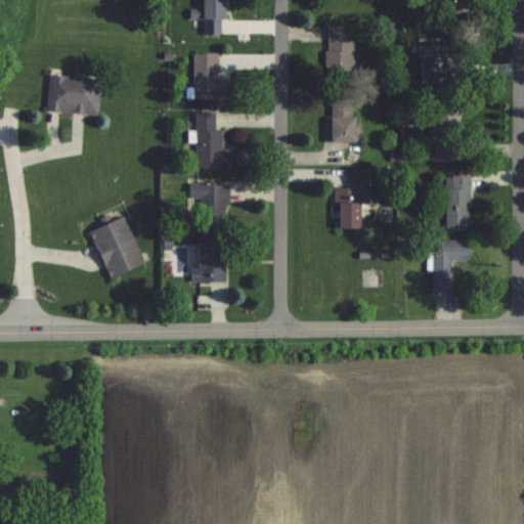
[(223,0),(203,0),(204,8),(190,8),(190,17),(205,17),(205,35),(224,35),(223,0)]
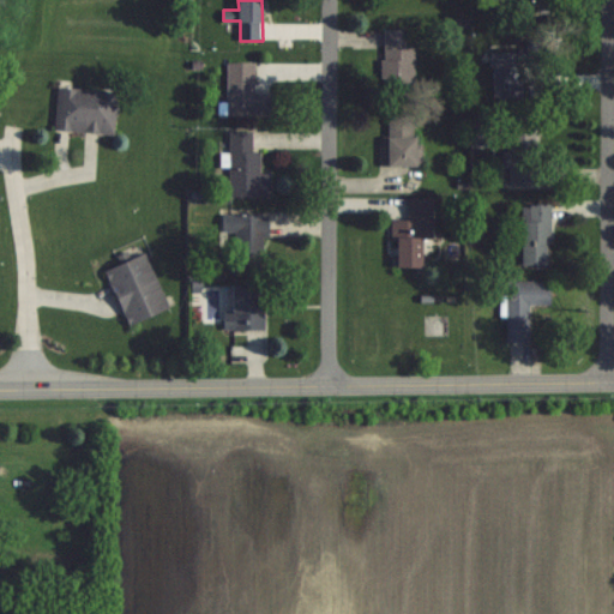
[(385,29),(385,97),(415,97),(415,29),(385,29)]
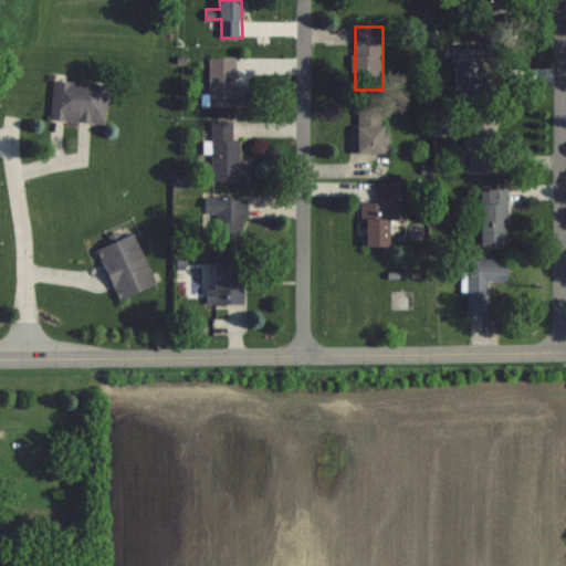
[(456,92),(485,91),(484,48),(454,49),(456,92)]
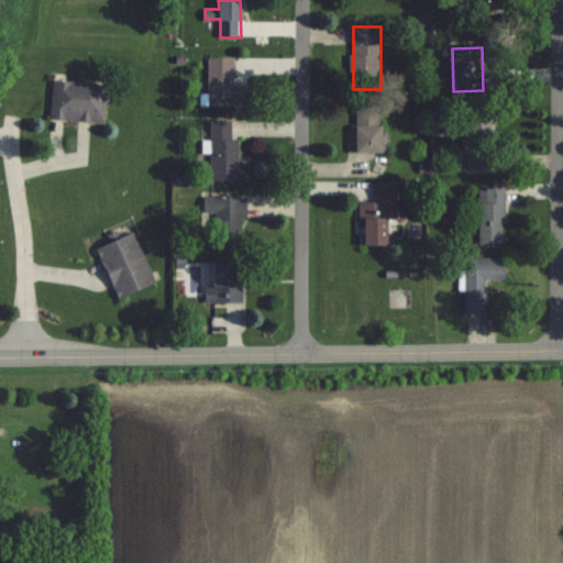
[(251,107),(251,85),(235,85),(235,57),(209,57),(209,107),(251,107)]
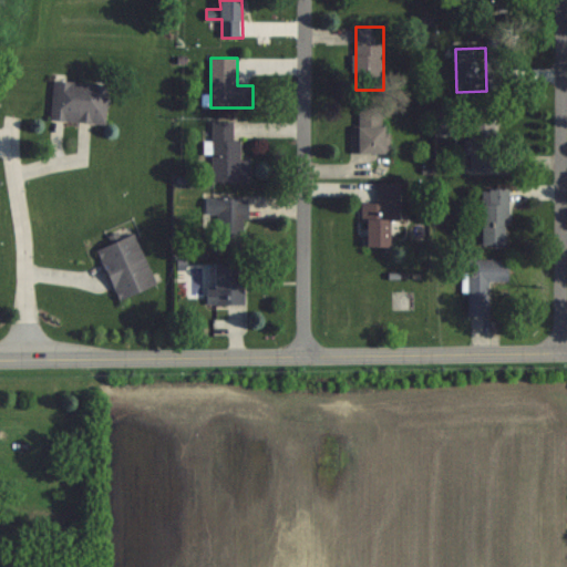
[(106,124),(110,84),(54,81),(51,121),(106,124)]
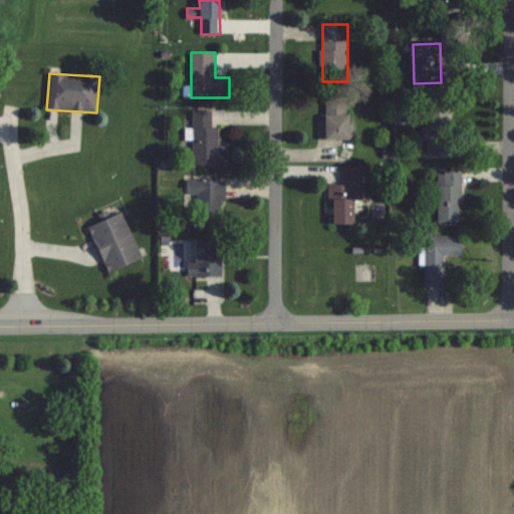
[(351,140),(352,97),(324,97),(323,140),(351,140)]
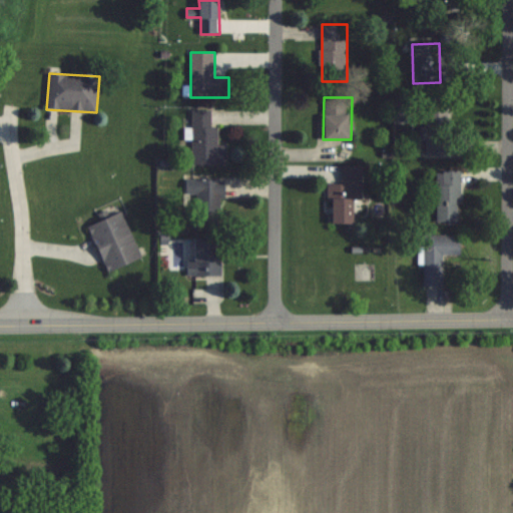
[(462,154),(462,134),(451,134),(450,108),(425,109),(425,155),(462,154)]
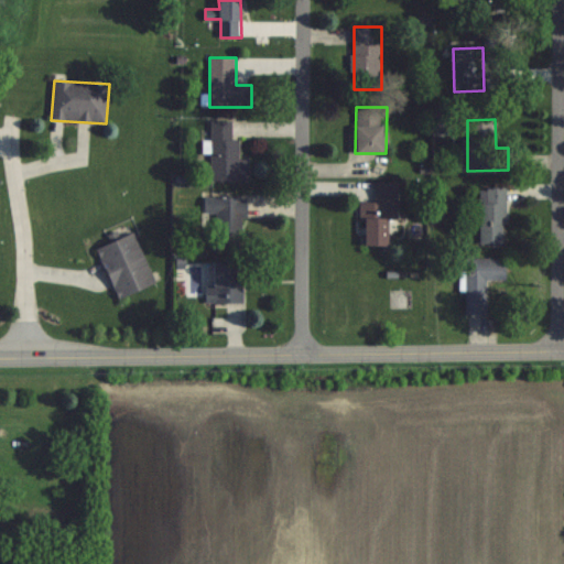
[(210,181),(249,182),(250,159),(239,159),(240,139),(234,139),(234,121),(212,121),(210,181)]
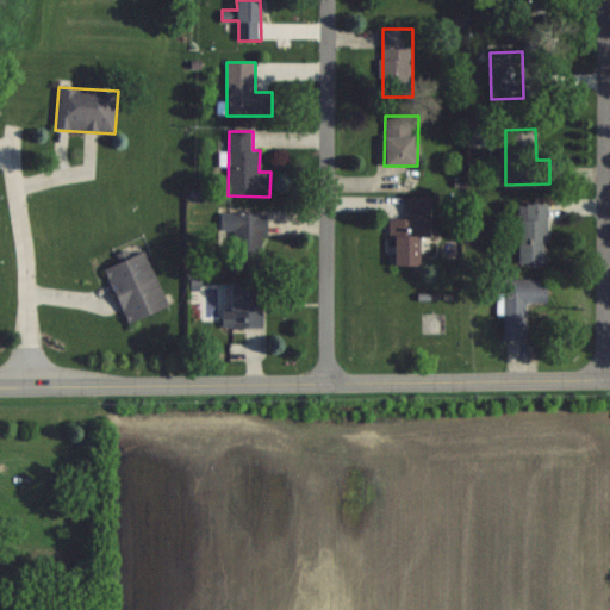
[(430,237),(431,198),(406,197),(406,219),(393,219),(393,267),(423,267),(423,237),(430,237)]
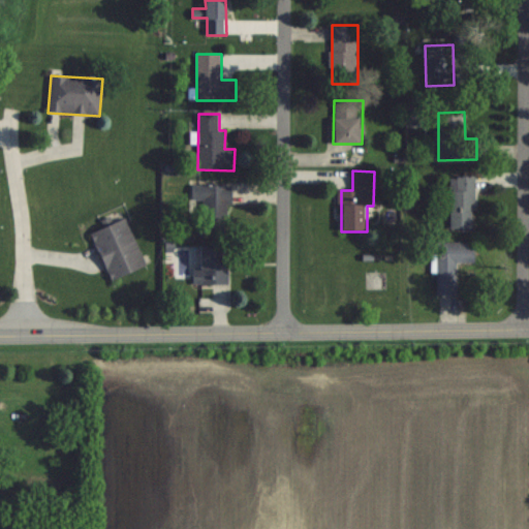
[(450,177),(450,228),(474,228),(474,177),(450,177)]
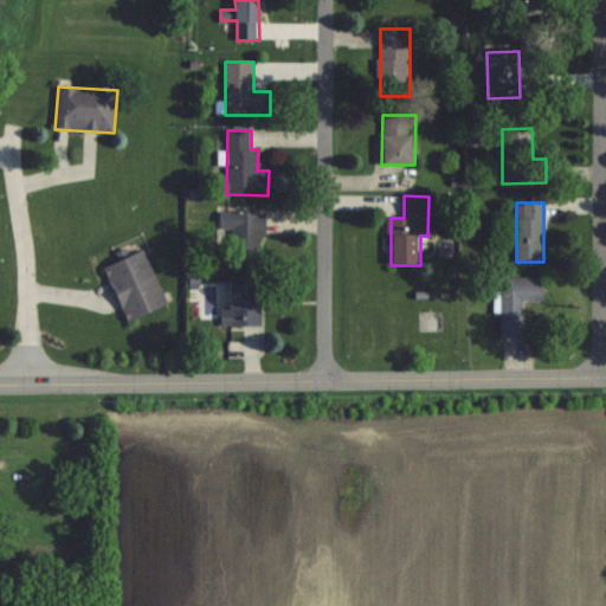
[(231,230),(231,268),(260,268),(260,212),(220,212),(219,230),(231,230)]
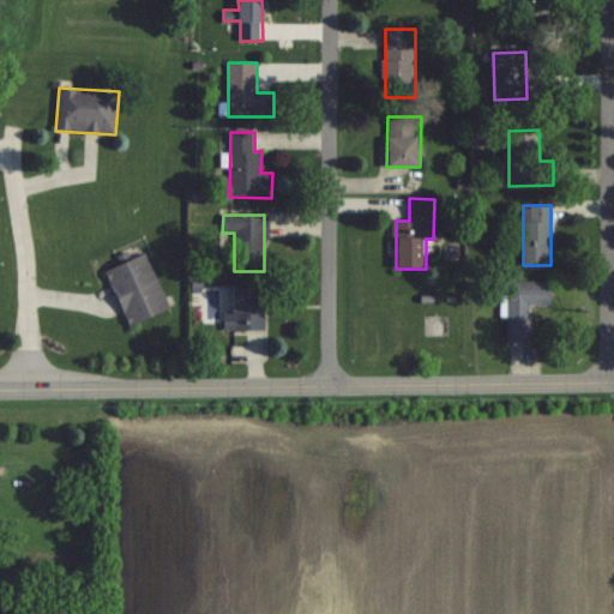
[(149,253),(107,269),(128,326),(170,311),(149,253)]
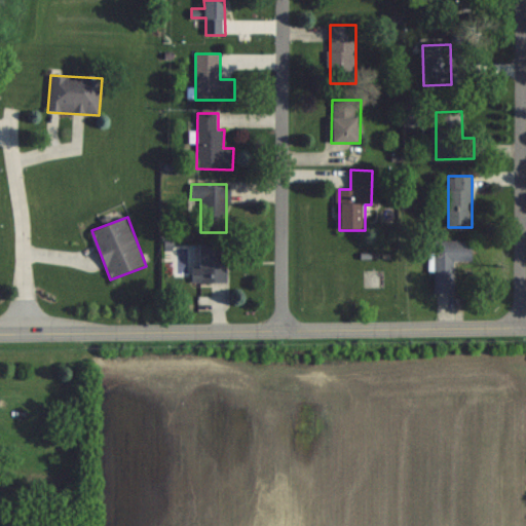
[(435,239),(435,293),(454,293),(454,261),(473,261),(474,240),(435,239)]
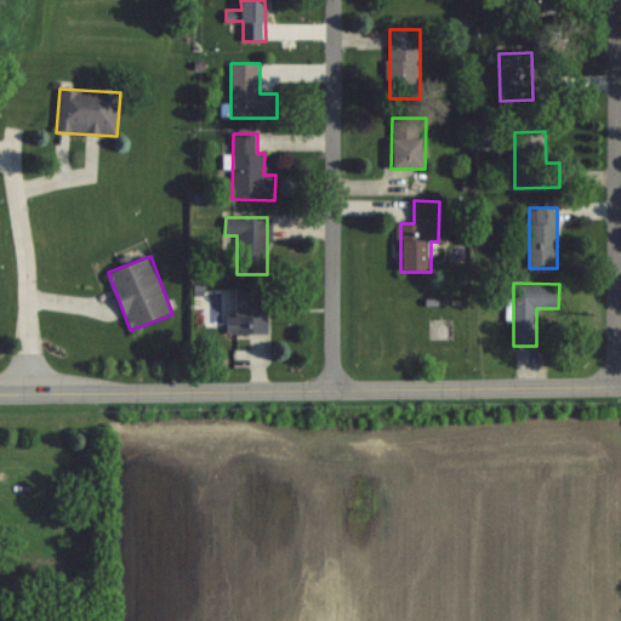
[(266,335),(266,288),(235,288),(235,335),(266,335)]
